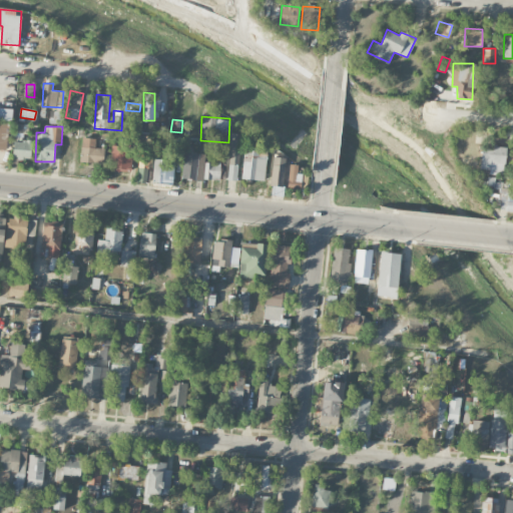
[(242,134),(231,132),(224,179),(236,180),(242,134)]
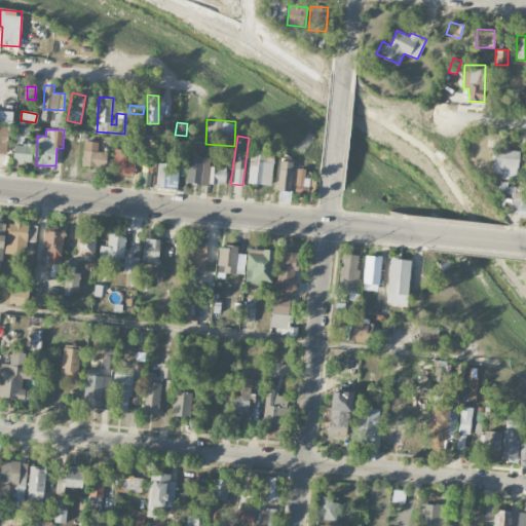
[(82,166),(106,167),(107,152),(98,151),(98,142),(83,141),(82,166)]
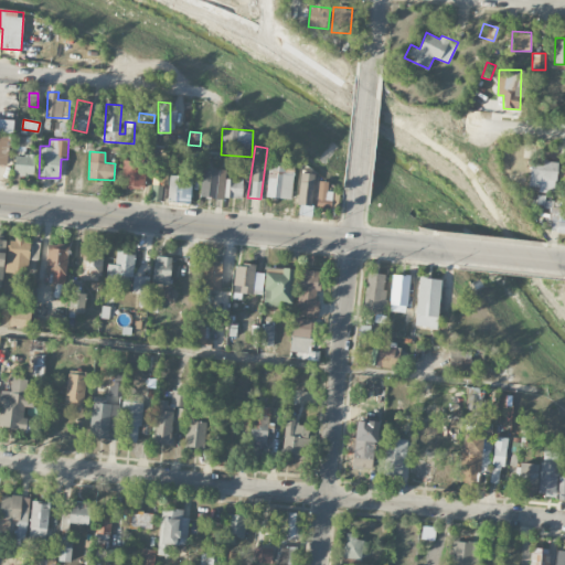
[(34,156),(14,155),(14,174),(34,174),(34,156)]
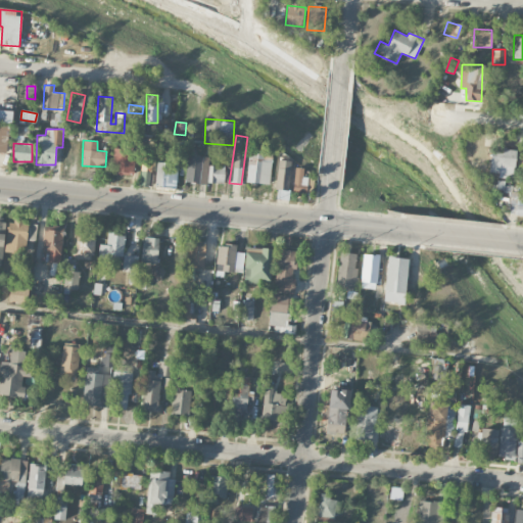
[(491,147),(489,177),(514,178),(516,148),(491,147)]
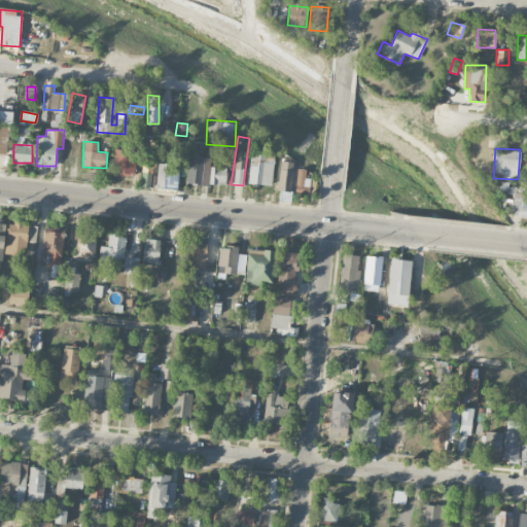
[(136,153),(115,151),(111,174),(133,177),(136,153)]
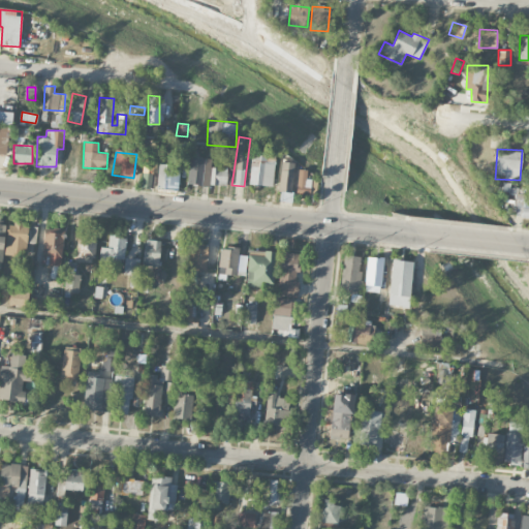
[(274,153),(251,153),(250,185),(273,186),(274,153)]
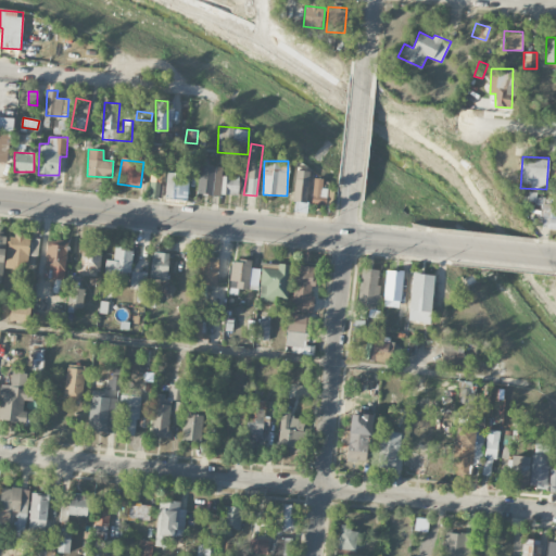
[(165,164),(152,162),(147,197),(162,198),(164,180),(162,180),(165,164)]
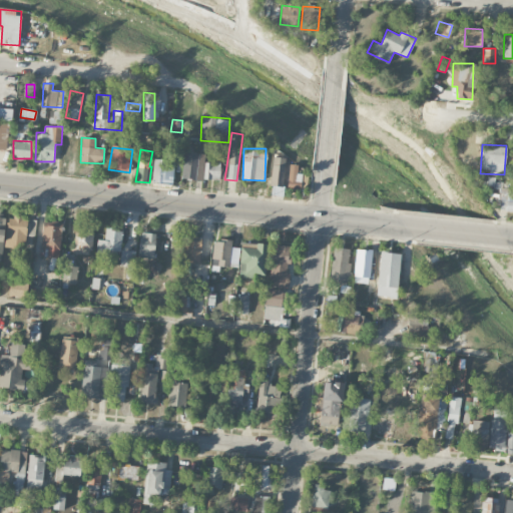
[(204,153),(183,152),(182,178),(219,179),(220,162),(204,161),(204,153)]
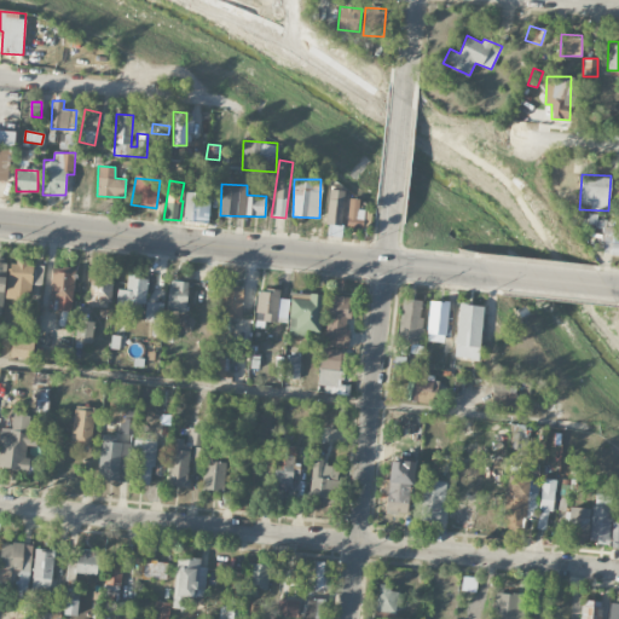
[(325,224),(341,225),(345,190),(329,189),(325,224)]
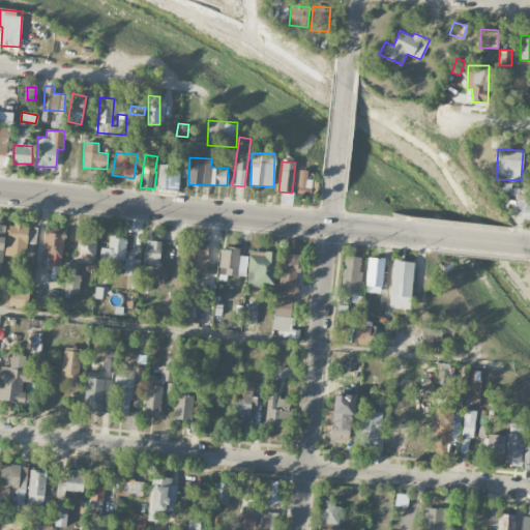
[(178,189),(179,165),(158,165),(157,188),(178,189)]
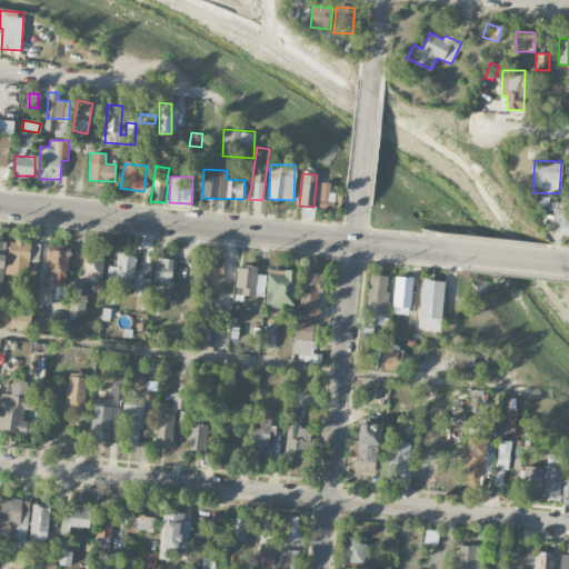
[(341,193),(329,192),(330,183),(321,182),(318,208),(339,211),(341,193)]
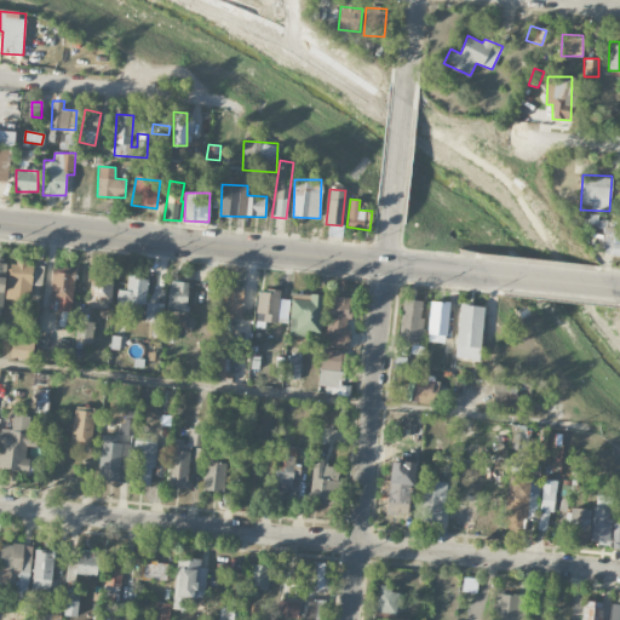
[(619,256),(619,231),(614,233),(614,228),(604,227),(603,256),(619,256)]
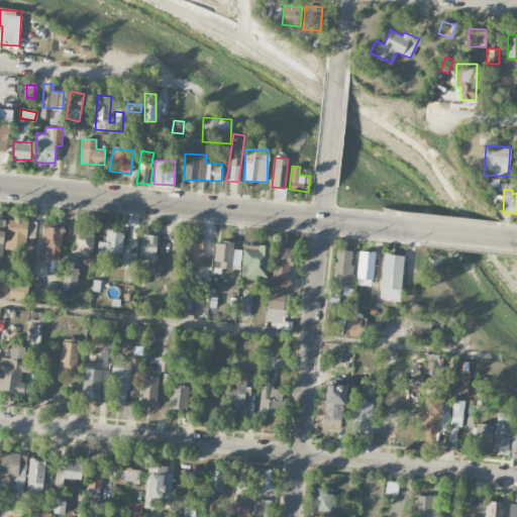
[(8,245),(26,246),(27,219),(8,219),(8,245)]
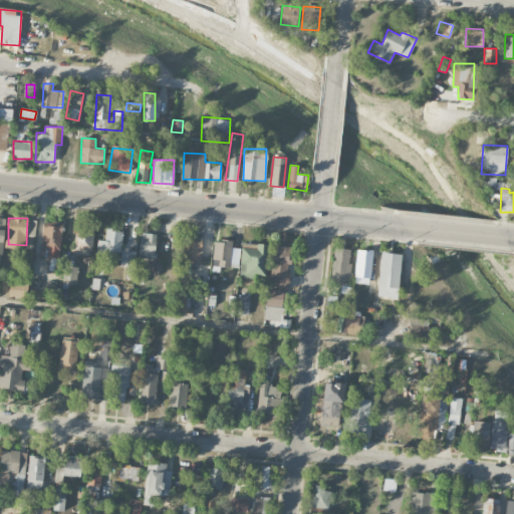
[(39,256),(58,259),(63,227),(44,224),(39,256)]
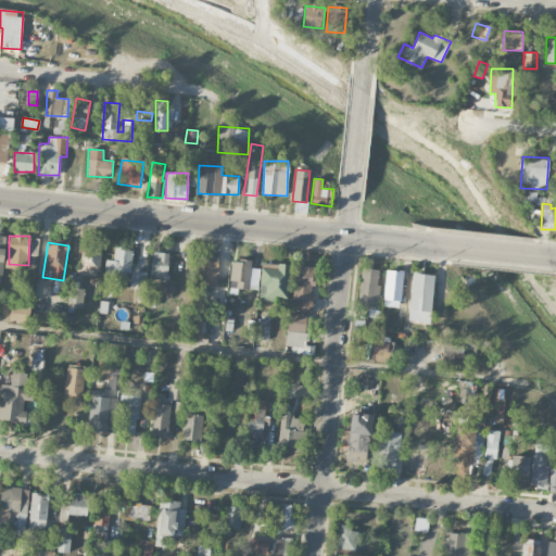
[(101,243),(81,242),(80,270),(100,272),(101,243)]
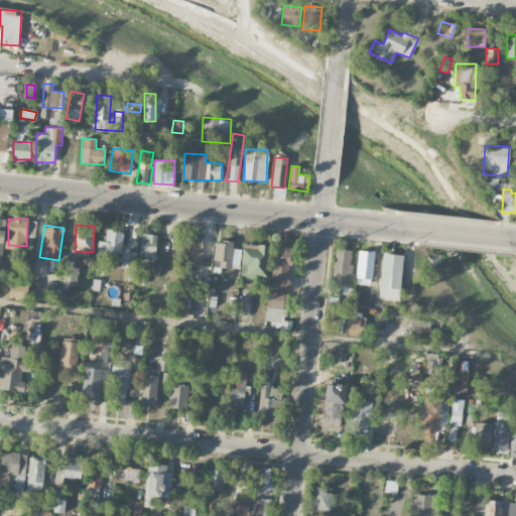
[(117,252),(122,252),(123,231),(106,230),(106,241),(99,241),(98,264),(116,265),(117,252)]
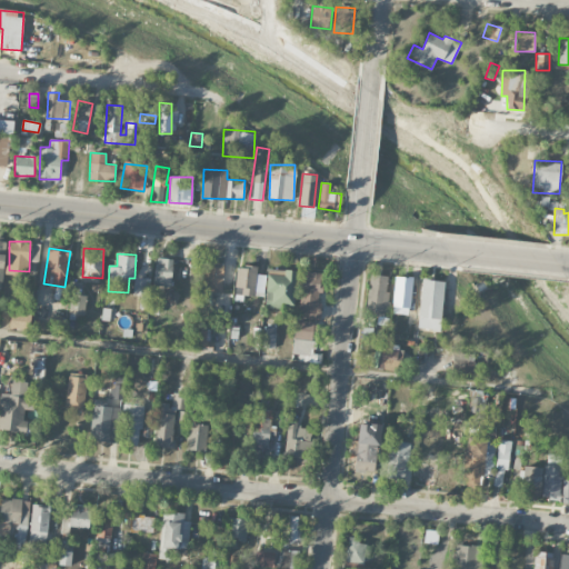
[(173,259),(156,257),(153,286),(171,287),(173,259)]
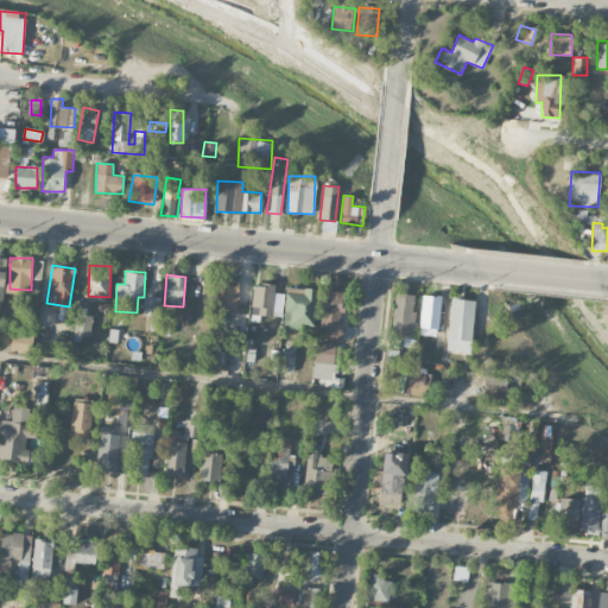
[(217,280),(216,311),(238,312),(239,280),(217,280)]
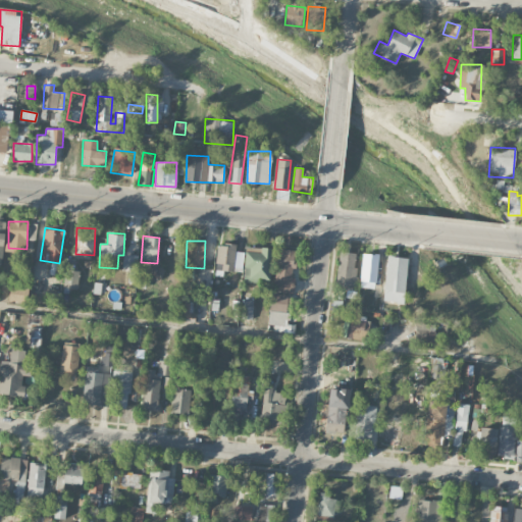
[(215,270),(233,271),(236,246),(217,245),(215,270)]
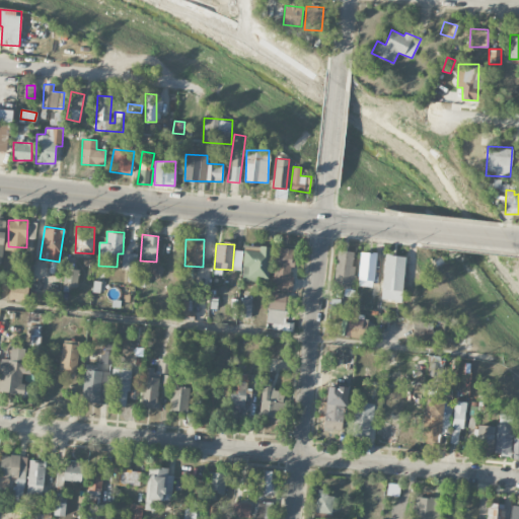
[(270,246),(243,245),(242,278),(269,279),(270,246)]
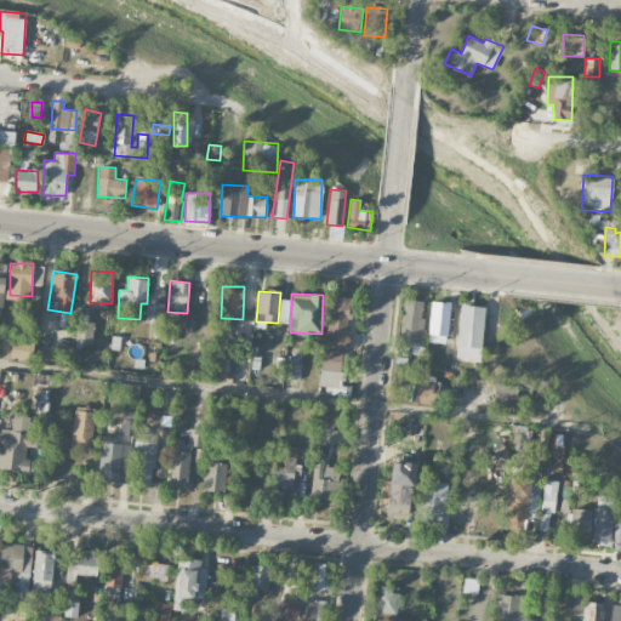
[(349,348),(351,297),(329,296),(328,347),(349,348)]
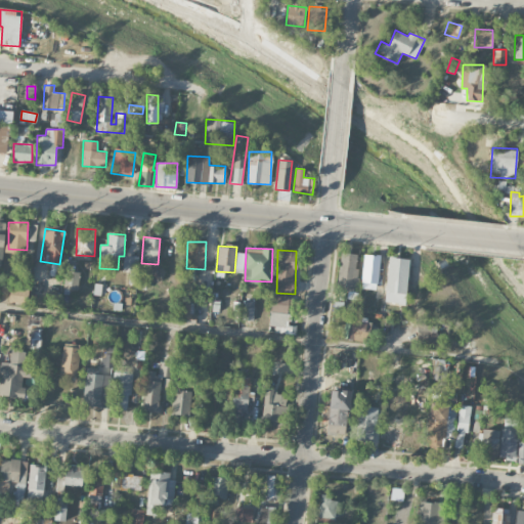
[(359,255),(341,252),(337,286),(348,287),(347,297),(354,298),(359,255)]
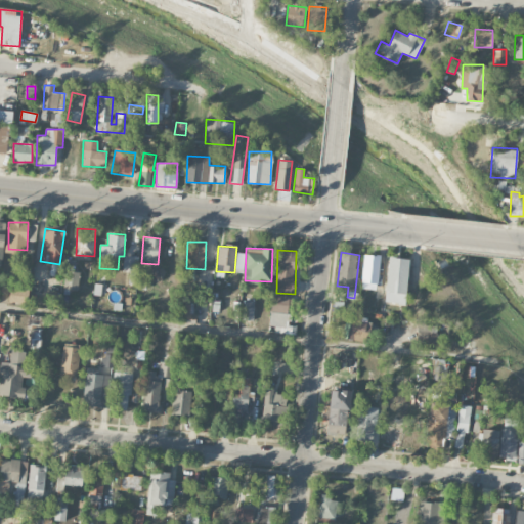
[(379,255),(362,255),(362,289),(378,289),(379,255)]
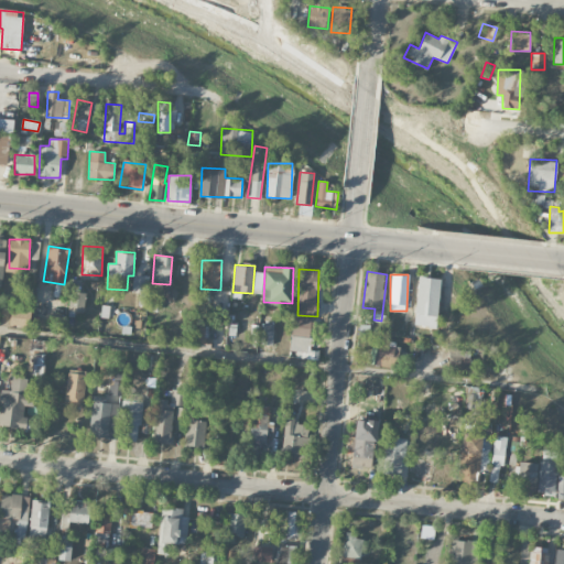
[(149,275),(133,275),(132,290),(149,291),(149,275)]
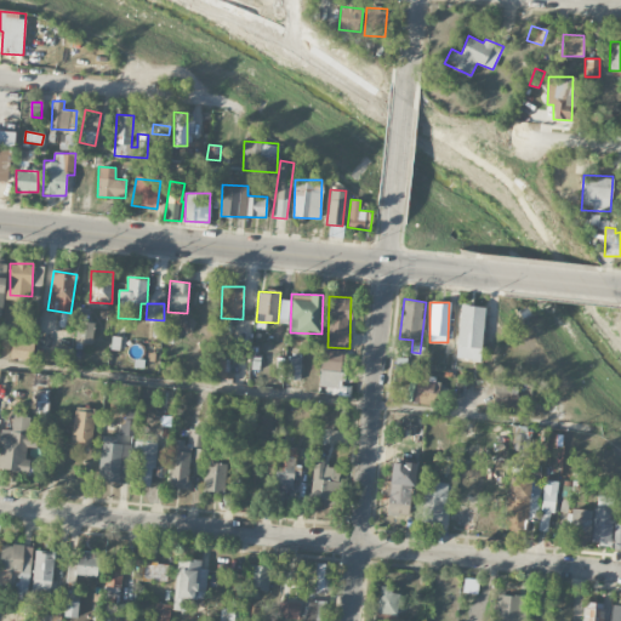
[(482,360),(484,306),(460,305),(457,359),(482,360)]
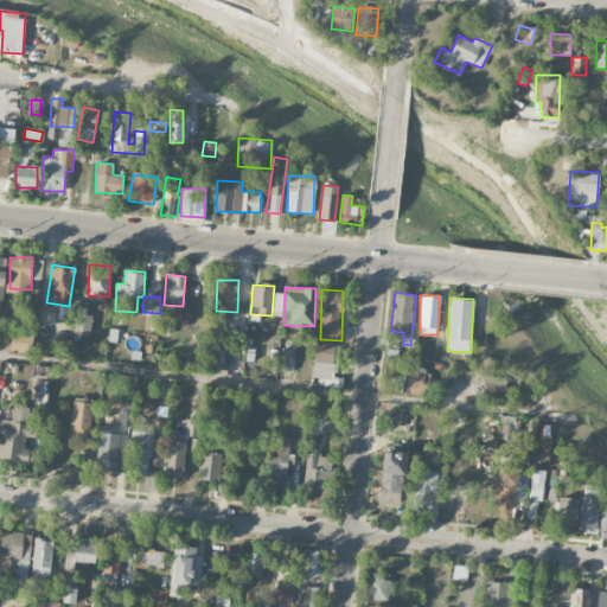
[(91,315),(75,314),(74,334),(90,336),(91,315)]
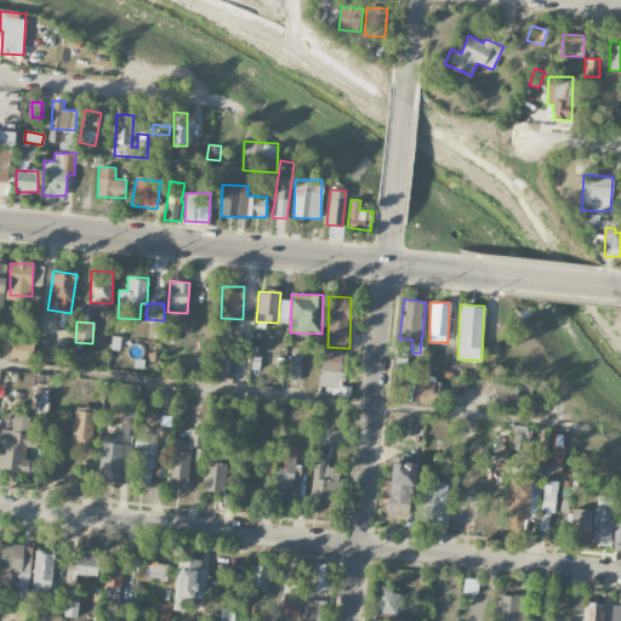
[(153,336),(164,336),(164,322),(153,322),(153,336)]
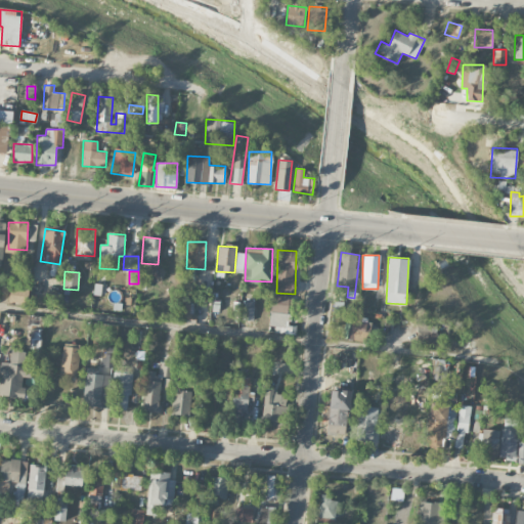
[(288,325),(291,296),(273,294),(269,330),(296,333),(296,326),(288,325)]
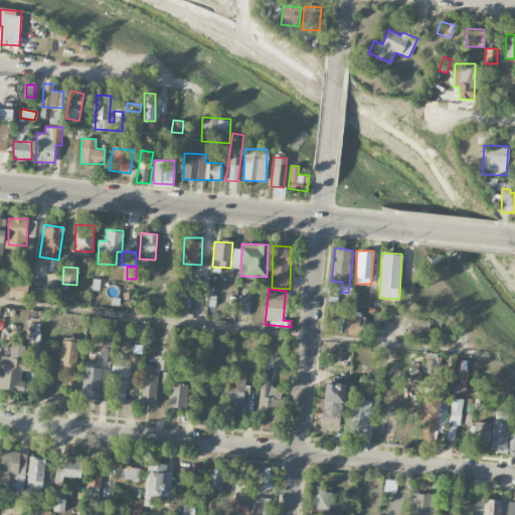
[(190,296),(178,296),(178,314),(190,314),(190,296)]
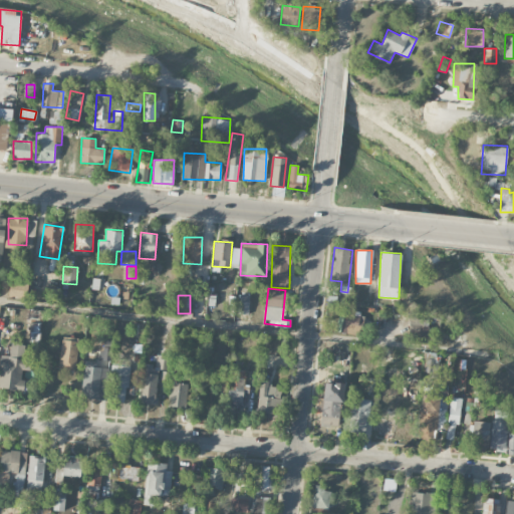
[(248,314),(249,295),(239,295),(238,314),(248,314)]
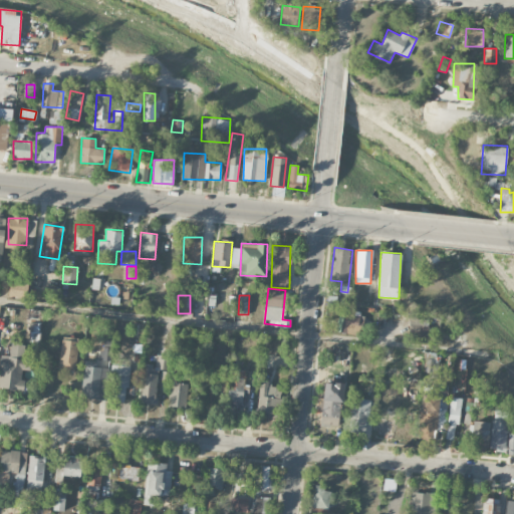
[(327,306),(336,307),(337,295),(327,295),(327,306)]
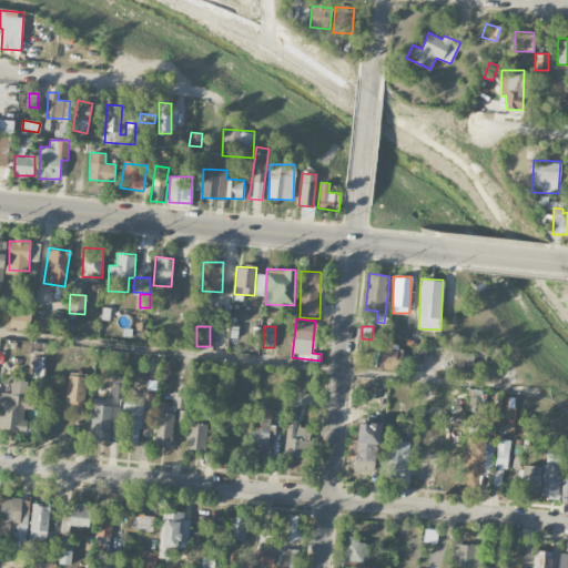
[(387,341),(387,333),(375,332),(374,340),(387,341)]
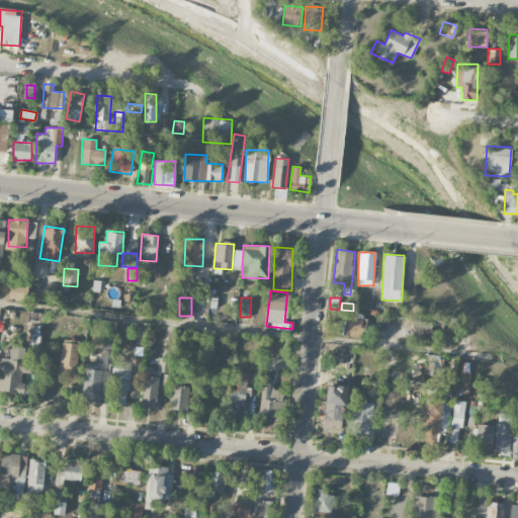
[(339,335),(359,336),(359,329),(370,329),(371,313),(356,312),(356,316),(340,315),(339,335)]
